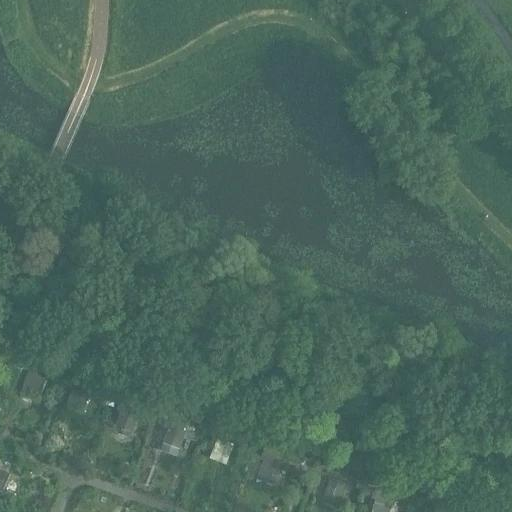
[(54,412),(64,383),(31,371),(21,400),(54,412)]
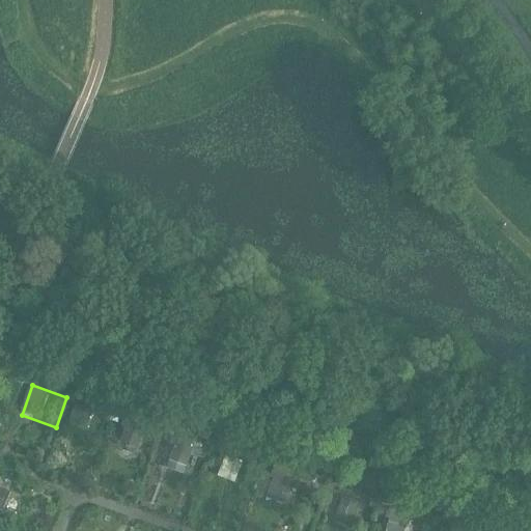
[(77,402),(70,421),(88,427),(94,409),(77,402)]
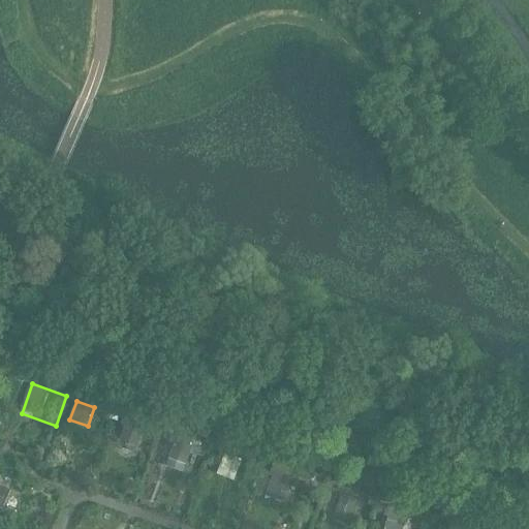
[(123,428),(123,452),(142,450),(142,428),(123,428)]
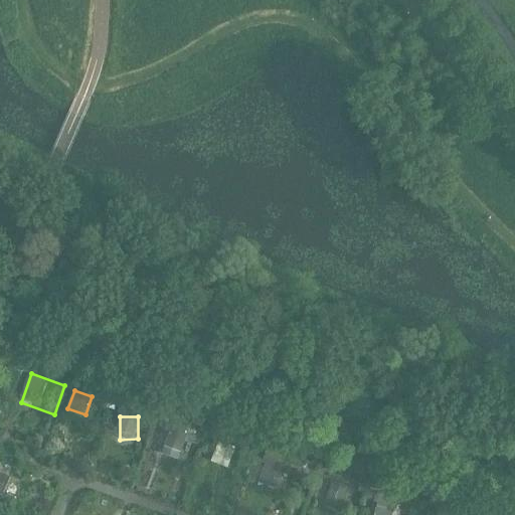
[(180,465),(188,435),(169,430),(161,460),(180,465)]
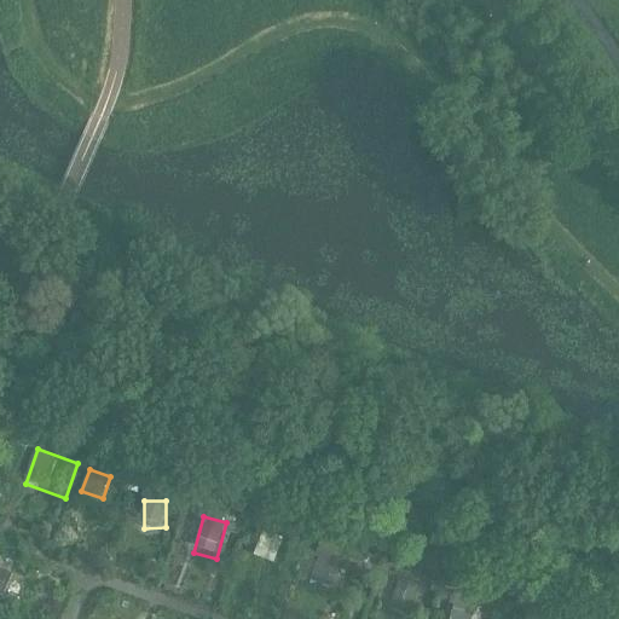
[(256,554),(275,561),(283,541),(265,533),(256,554)]
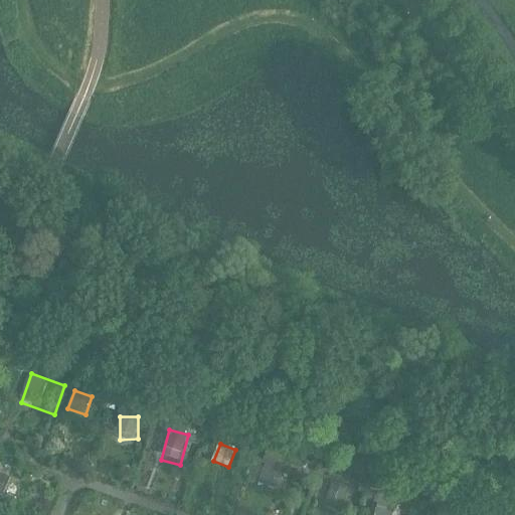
[(260,482),(276,488),(284,462),(268,456),(260,482)]
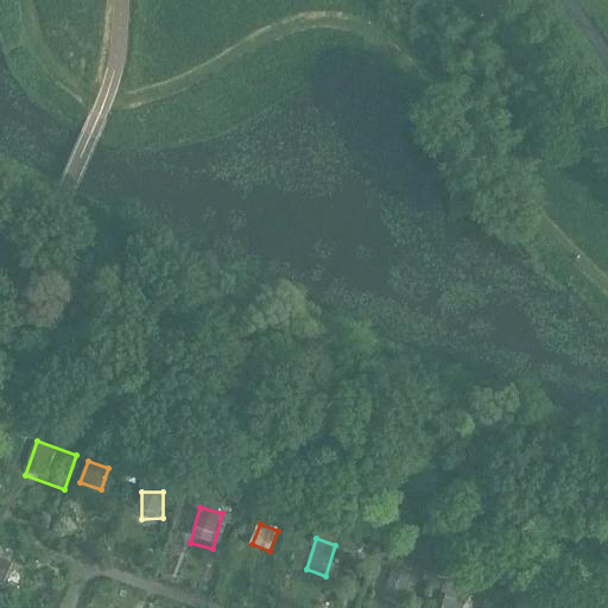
[(0,605),(1,606),(16,571),(0,564),(0,605)]
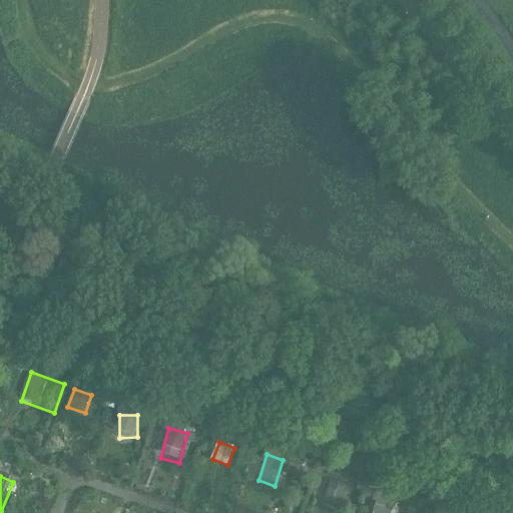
[(330,479),(325,502),(344,506),(349,483),(330,479)]
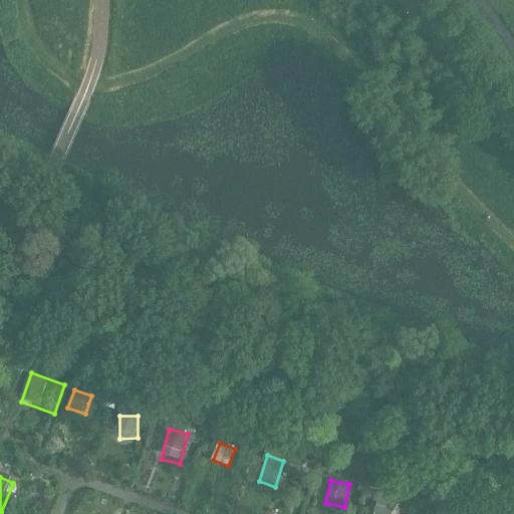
[(375,513),(392,513),(395,496),(378,494),(375,513)]
